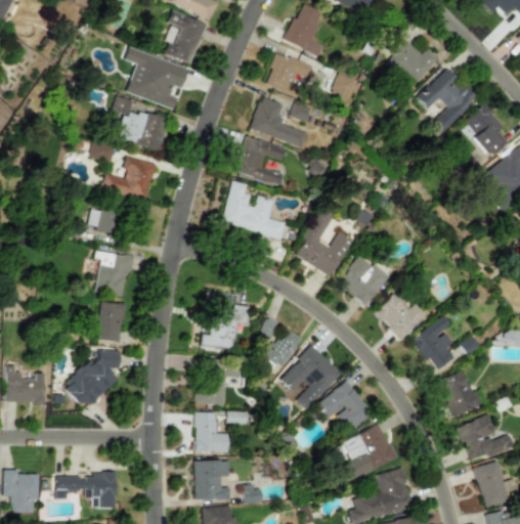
[(0,0),(0,17),(2,19),(11,0),(0,0)]
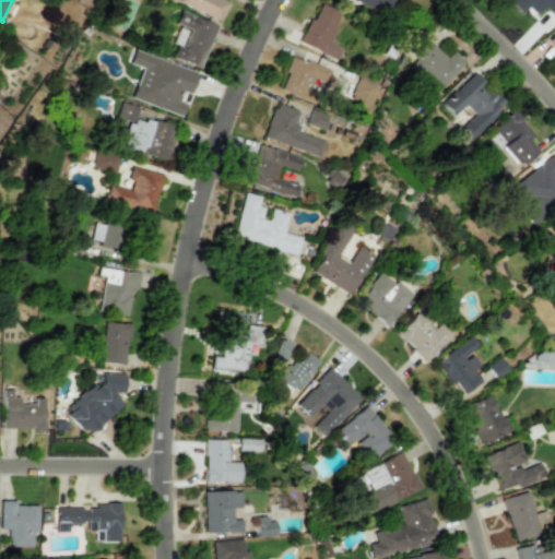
[(224,20),(232,1),(228,0),(178,0),(178,1),(224,20)]
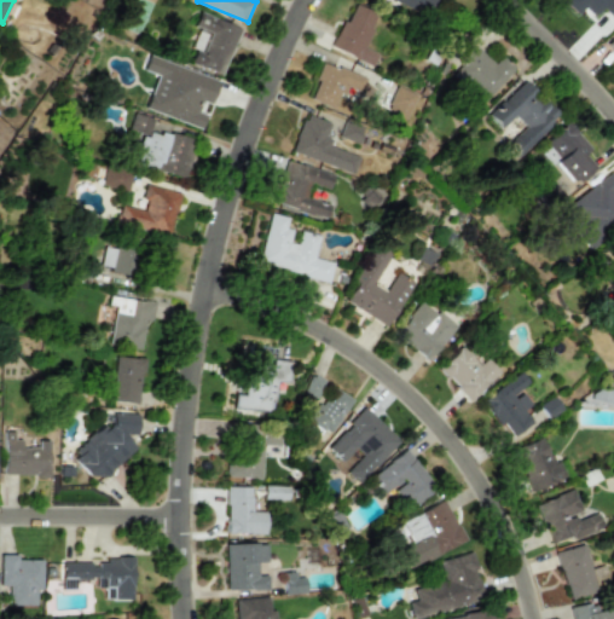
[(378,0),(382,1),(382,0),(393,0),(430,17),(438,0),(378,0)]
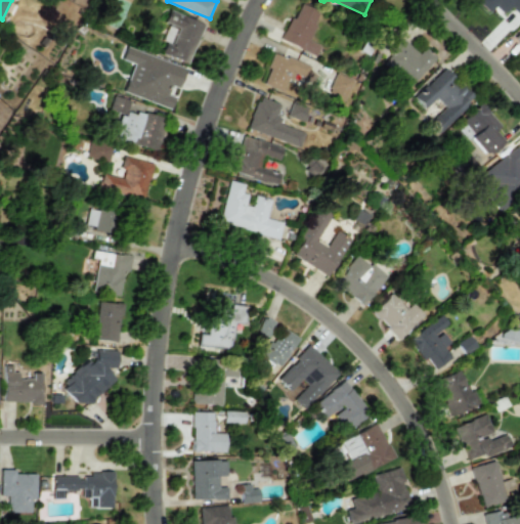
[(519,0),(479,0),(491,12),(497,6),(506,14),(513,7),(519,14),(519,0)]
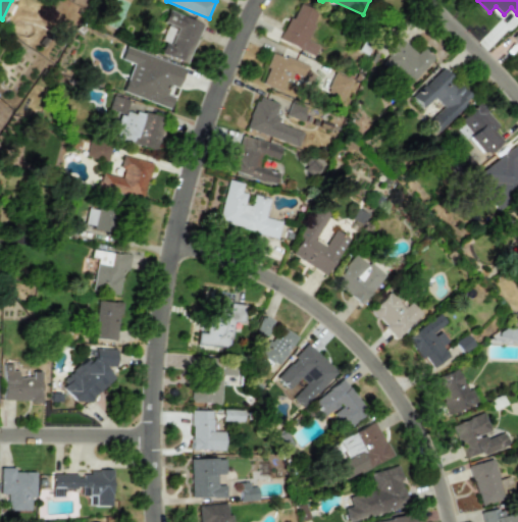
[(320,11),(299,2),(283,42),(317,55),(321,45),(309,40),(320,11)]
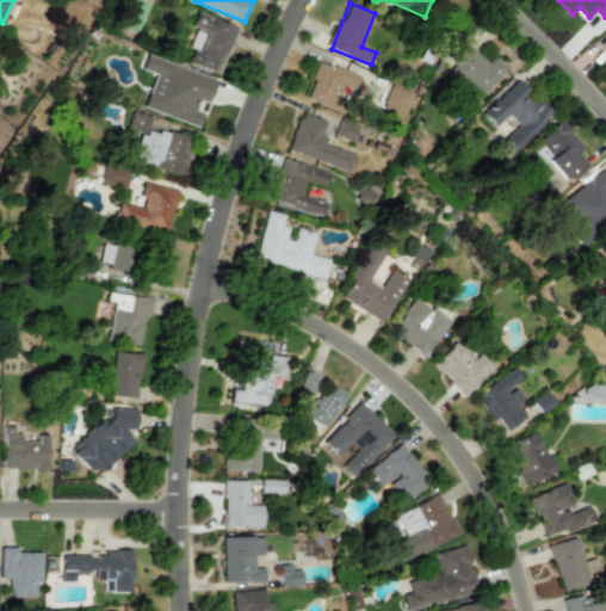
[(201,29),(189,62),(222,75),(240,28),(199,12),(195,26),(201,29)]
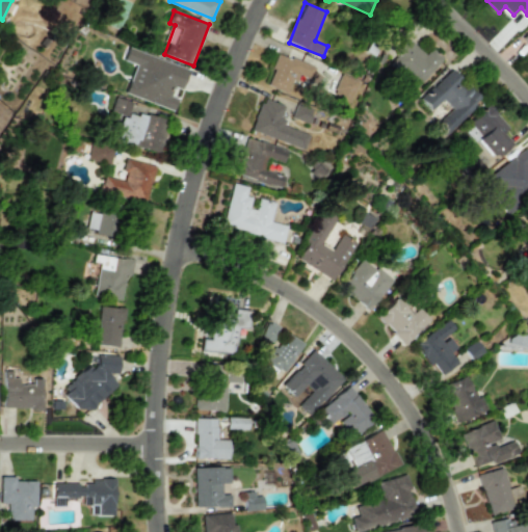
[(445,58),(433,48),(428,54),(404,33),(390,49),(398,56),(387,69),(415,92),(445,58)]
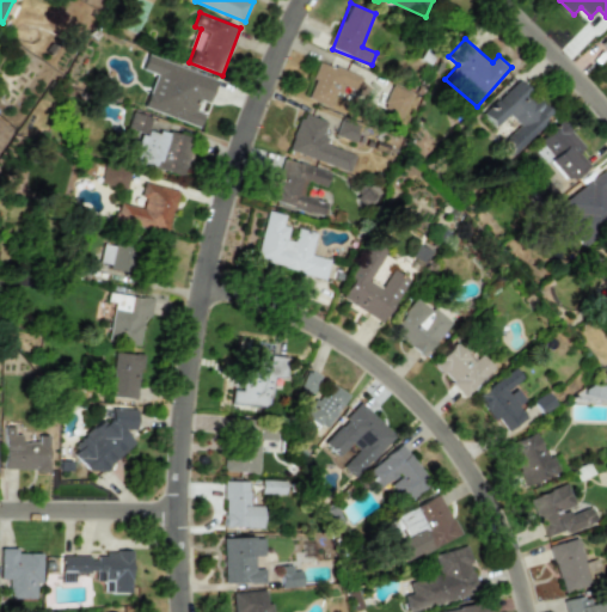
[(220,79),(149,54),(145,69),(158,74),(146,108),(202,127),(207,114),(198,110),(202,101),(210,103),(220,79)]
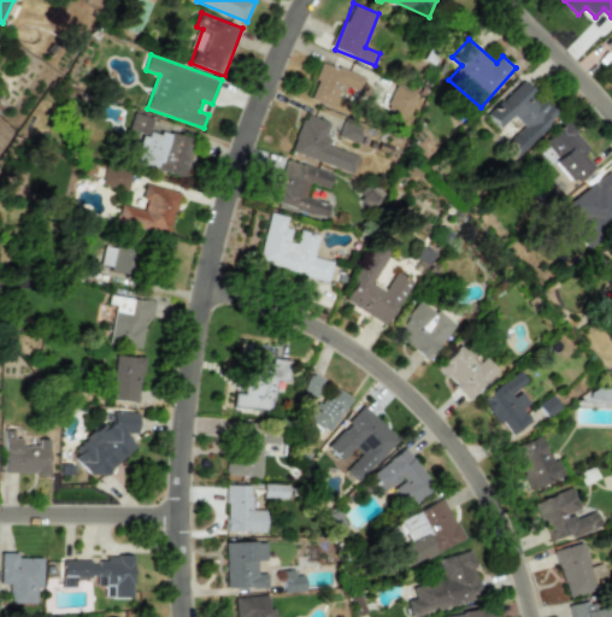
[(312,99),(337,109),(347,86),(363,92),(368,78),(325,63),(312,99)]
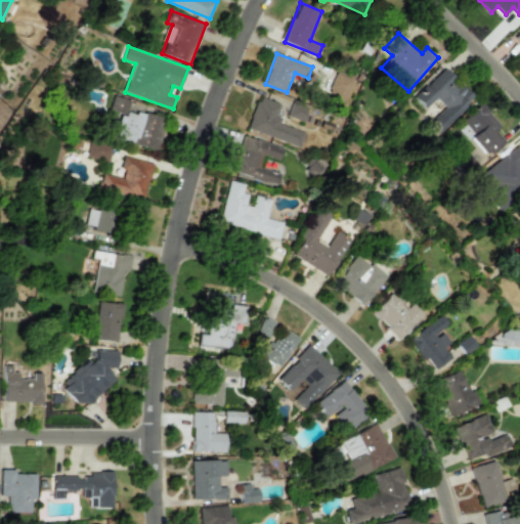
[(447,107),(431,122),(440,132),(477,100),(465,86),(463,89),(446,70),(416,96),(426,108),(439,97),(447,107)]
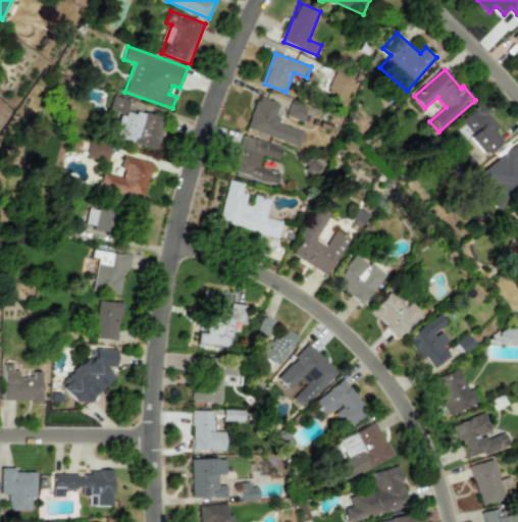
[(355,81),(338,72),(327,94),(345,102),(355,81)]
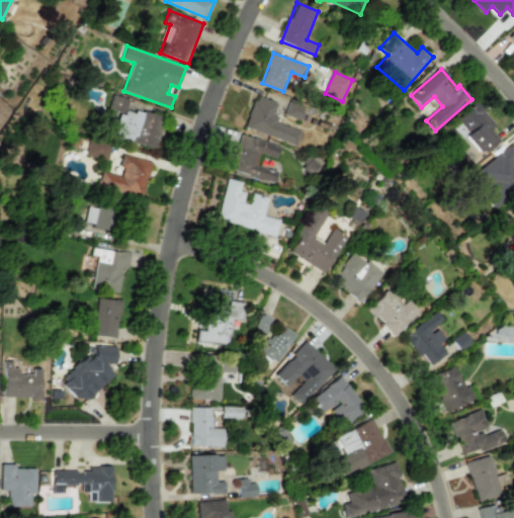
[(304,132),(275,121),(283,97),(268,92),(267,98),(258,95),(247,127),(298,145),(304,132)]
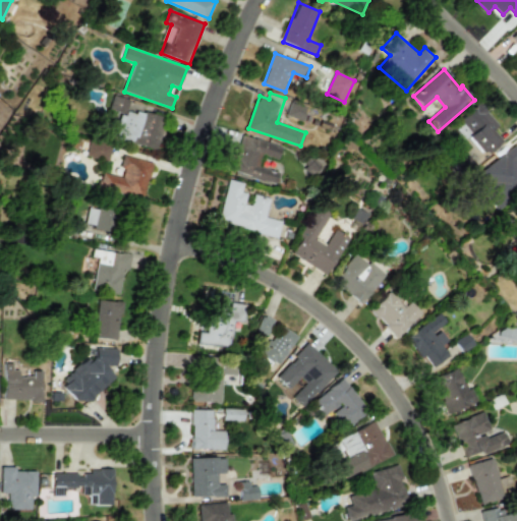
[(160,150),(167,119),(127,109),(129,99),(115,96),(111,109),(122,112),(115,138),(160,150)]
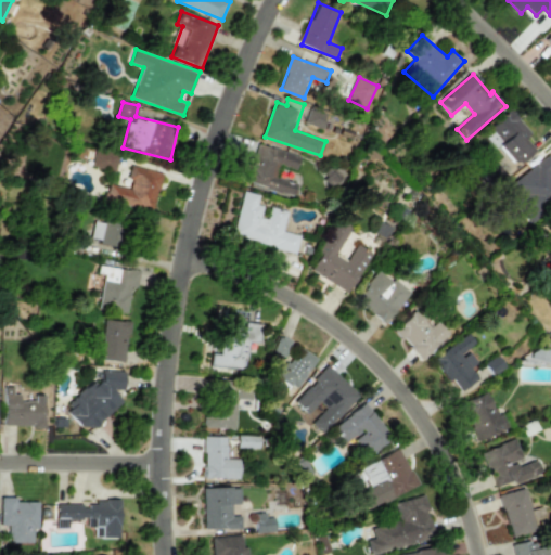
[(328,114),(311,110),(307,123),(323,128),(328,114)]
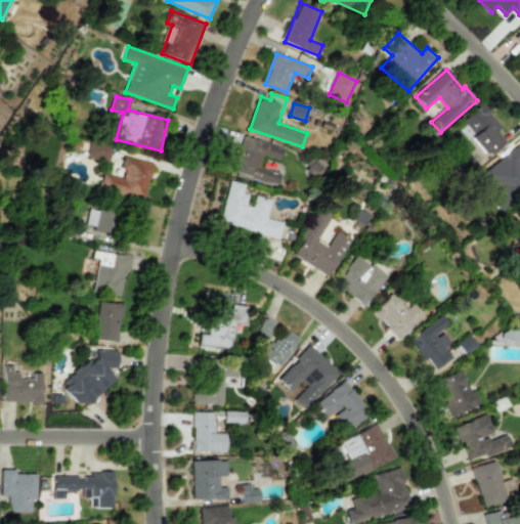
[(460,127),(488,158),(507,140),(497,131),(504,125),(483,104),(460,127)]
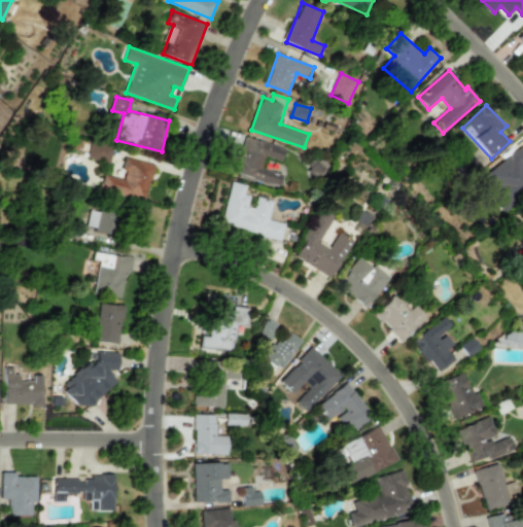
[(286,148),(247,137),(236,175),(280,187),(284,174),(263,168),(266,156),(283,161),(286,148)]
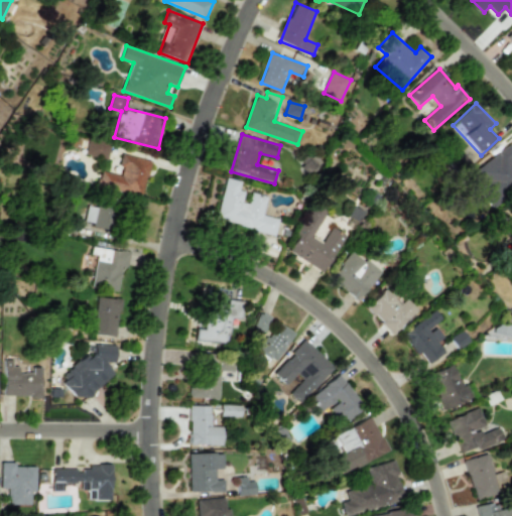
[(511,144),(490,160),(510,186),(511,185),(511,144)]
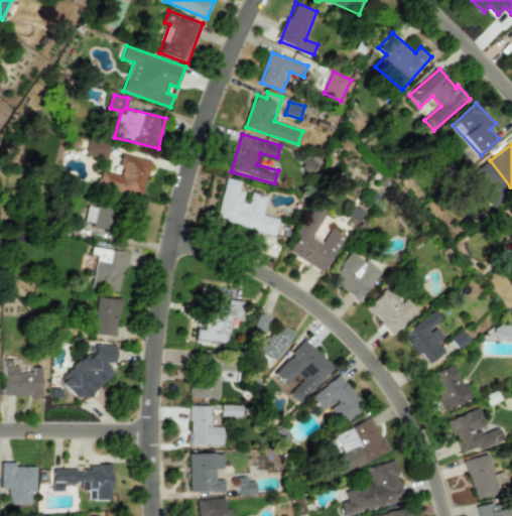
[(142,196),(153,161),(126,152),(119,175),(104,170),(99,185),(132,196),(133,192),(142,196)]
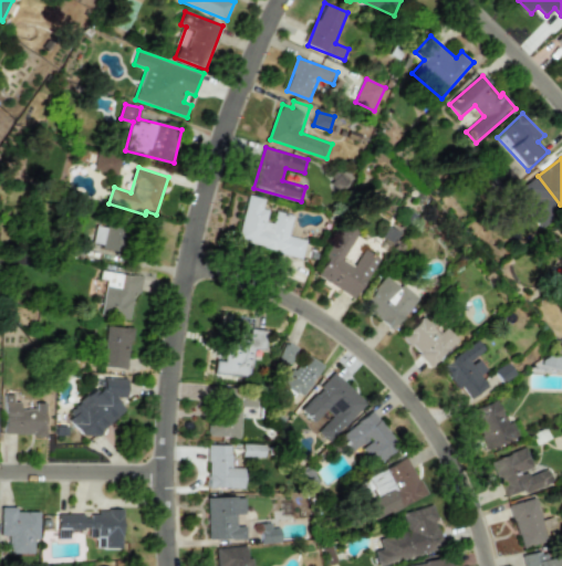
[(240,242),(305,257),(309,240),(292,236),(297,215),(279,210),(276,224),(268,222),(270,209),(264,208),(267,198),(250,195),(240,242)]
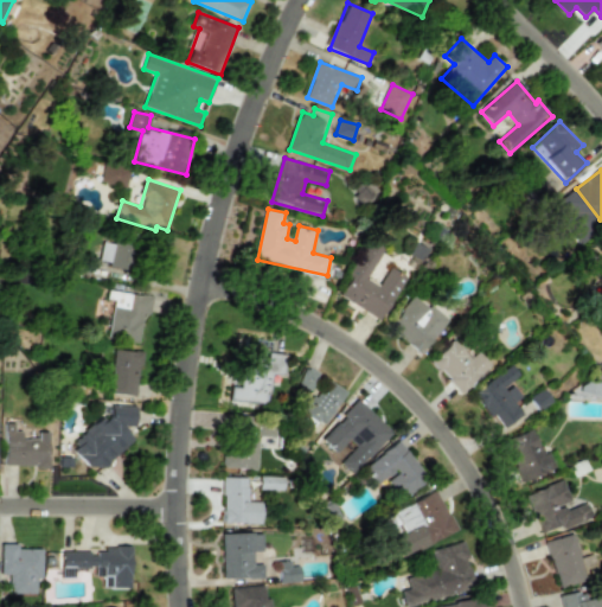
[(132,267),(134,243),(104,240),(102,264),(132,267)]
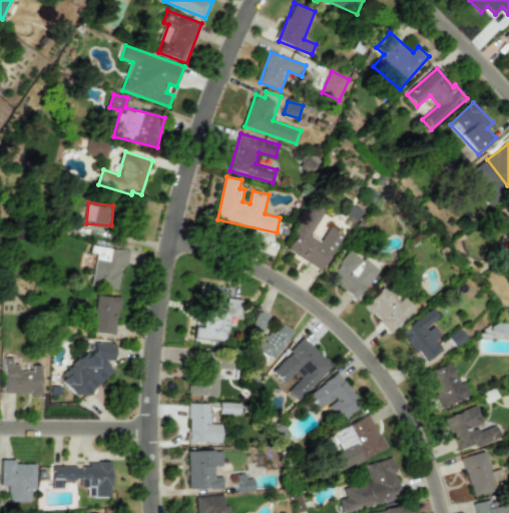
[(326,271),(345,233),(331,225),(322,242),(312,237),(326,209),(313,202),(288,250),(326,271)]
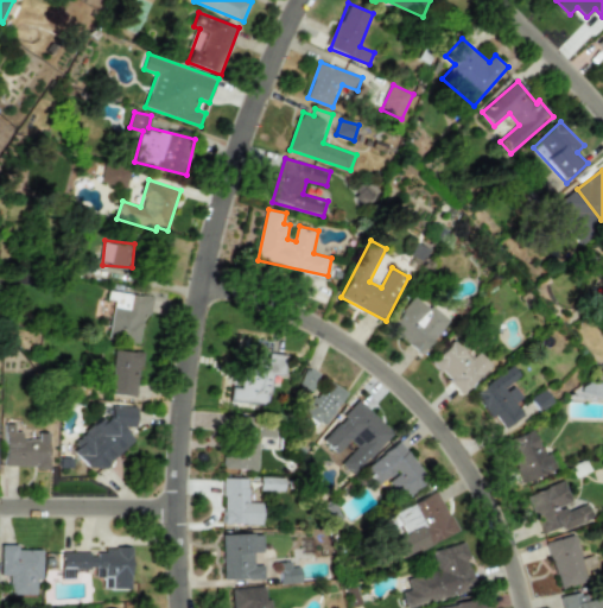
[(141,342),(145,314),(153,315),(156,297),(116,292),(110,339),(141,342)]
